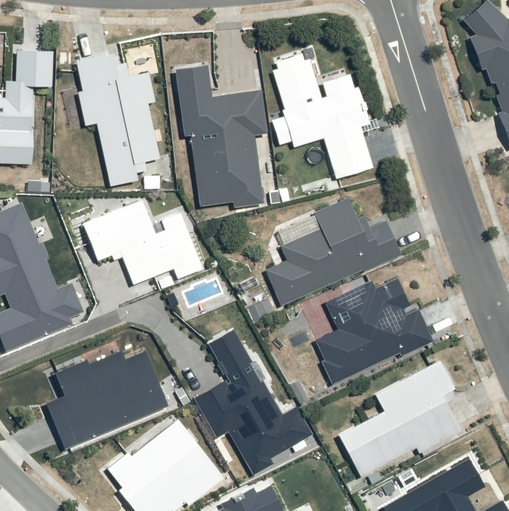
[(508,20),(508,21),(490,0),(484,0),(467,15),(472,32),(467,34),(479,69),(488,66),(497,93),(493,94),(508,144),(508,20)]
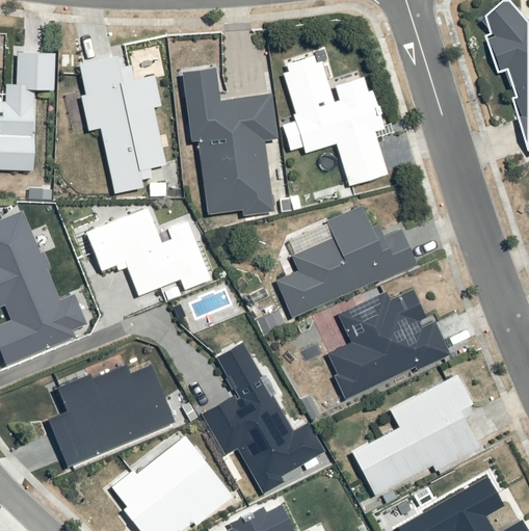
[(322,49),(279,60),(294,116),(282,120),(290,152),(302,149),(305,155),(334,147),(345,186),(390,174),(379,134),(389,132),(371,69),(331,79),(322,49)]
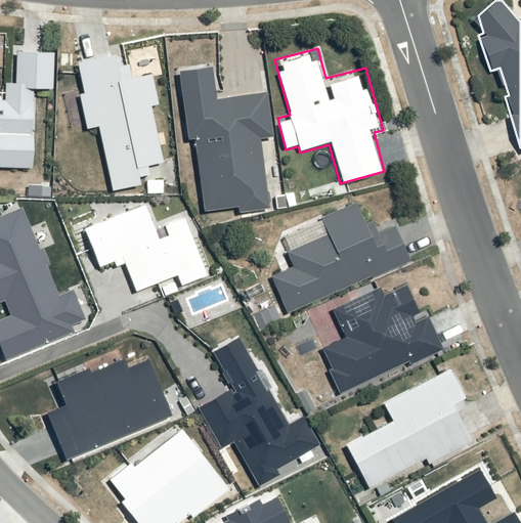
[(0,166),(34,167),(36,88),(54,88),(55,50),(16,49),(15,80),(6,80),(6,89),(0,89),(0,166)]
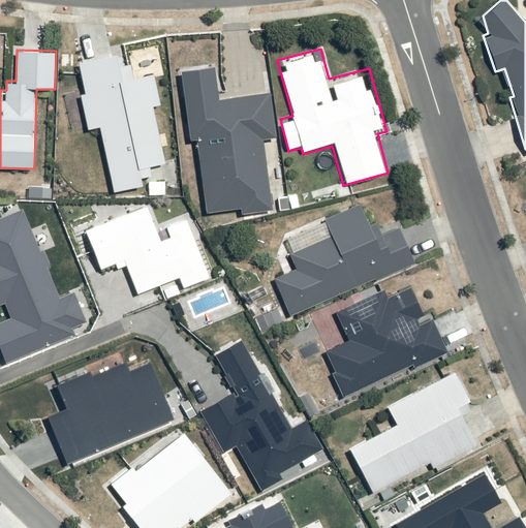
[(216,67),(184,71),(191,142),(197,142),(205,214),(270,207),(263,136),(276,134),(272,91),(219,97),(216,67)]
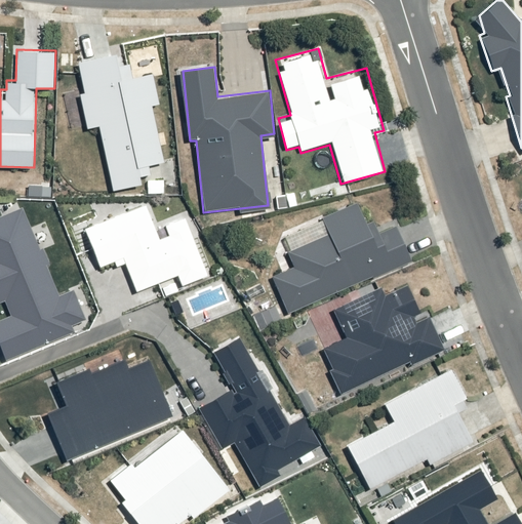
[(153,74),(81,92),(90,129),(96,127),(113,191),(143,184),(146,195),(174,188),(155,106),(161,105),(153,74)]
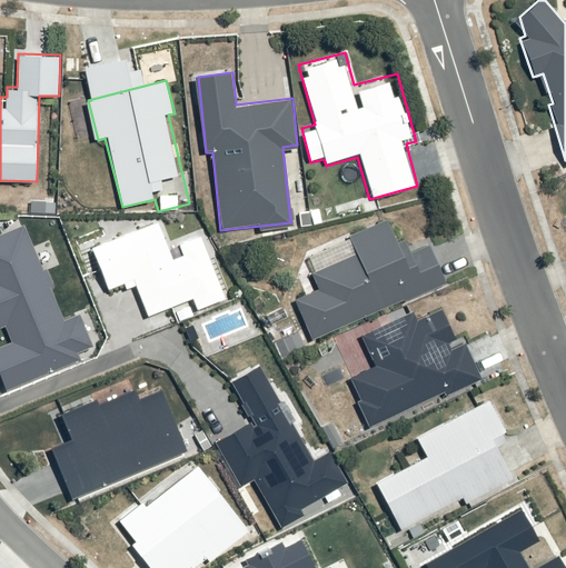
[(295,296),(313,338),(447,280),(429,239),(407,248),(393,216),(305,252),(319,286),(295,296)]
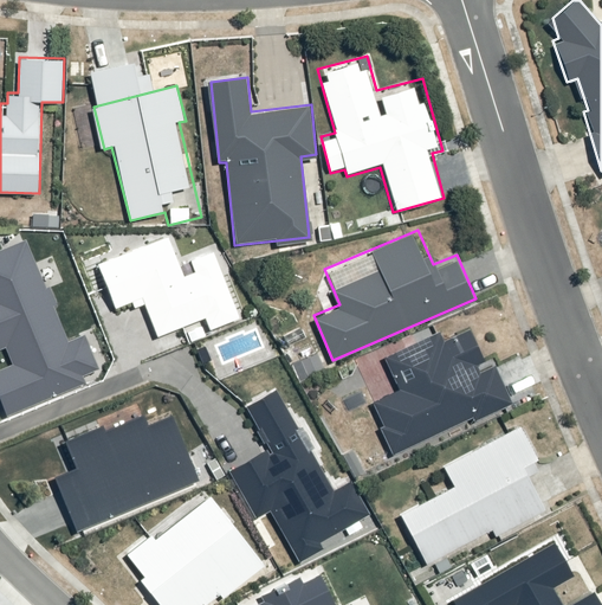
[(163,240),(92,268),(110,311),(136,301),(151,340),(200,321),(204,333),(234,321),(208,255),(185,264),(189,276),(179,281),(163,240)]
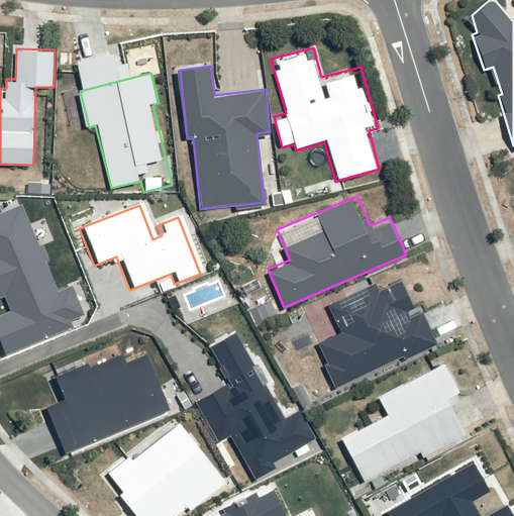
[(17,209),(0,215),(0,300),(5,312),(0,314),(0,354),(1,356),(68,329),(66,323),(80,317),(68,289),(53,295),(17,209)]
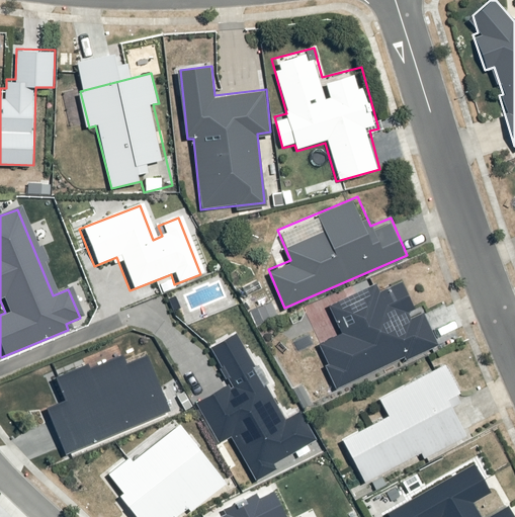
[(402,363),(438,342),(403,280),(384,291),(376,278),(325,309),(339,334),(312,350),(336,393),(398,356),(402,363)]
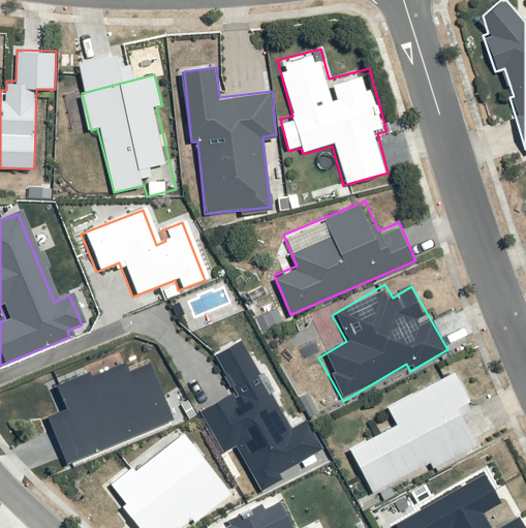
[(229,394),(195,413),(220,455),(233,447),(258,493),(278,482),(275,476),(319,452),(303,423),(288,431),(237,341),(209,358),(229,394)]
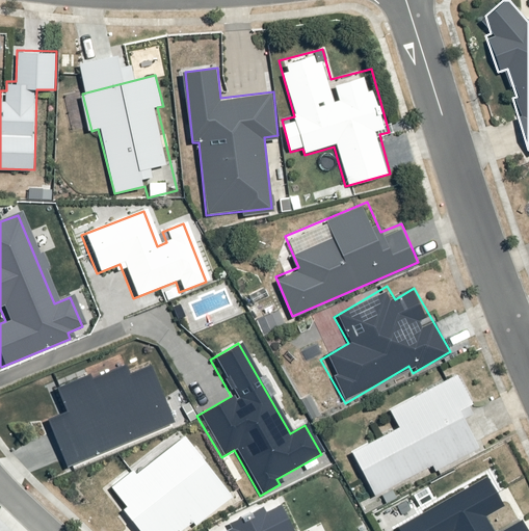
[(59,414),(41,422),(61,470),(170,424),(147,368),(124,378),(120,368),(86,382),(84,376),(50,391),(59,414)]
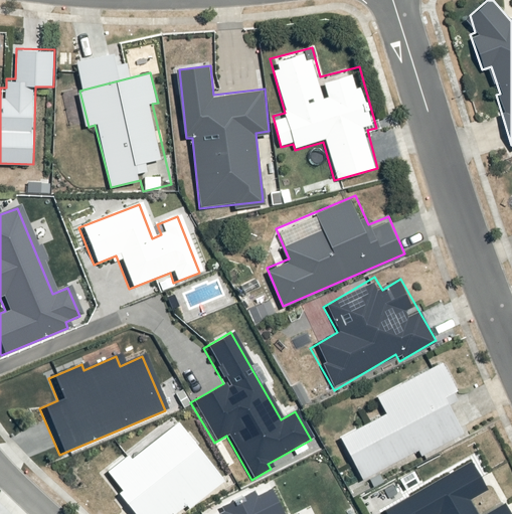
[(406,457),(418,450),(425,460),(469,435),(465,427),(467,426),(449,395),(460,388),(441,358),(378,394),(386,407),(342,434),(371,483),(409,461),(406,457)]
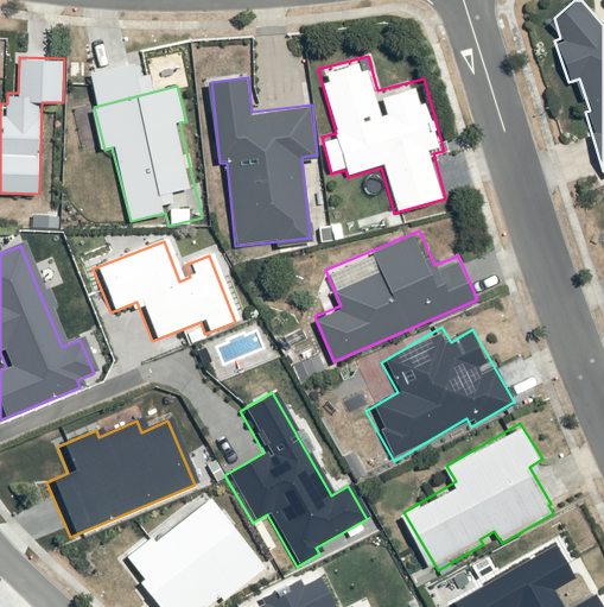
[(146,541),(122,560),(140,581),(135,586),(152,606),(208,606),(215,601),(218,605),(261,570),(207,501),(151,547),(146,541)]
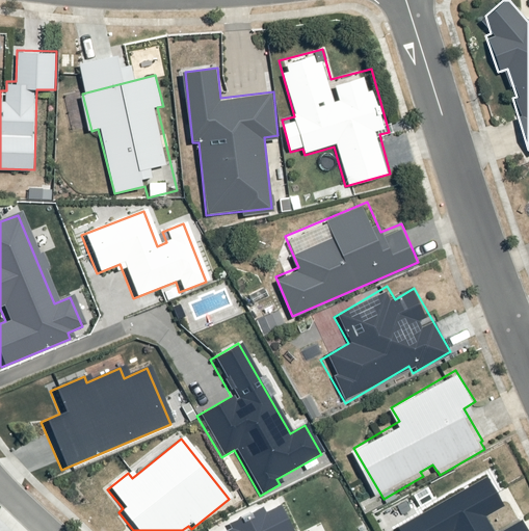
[(502,502),(486,476),(398,529),(399,530),(528,530),(528,528),(523,519),(502,530),(494,530),(483,513),(502,502)]
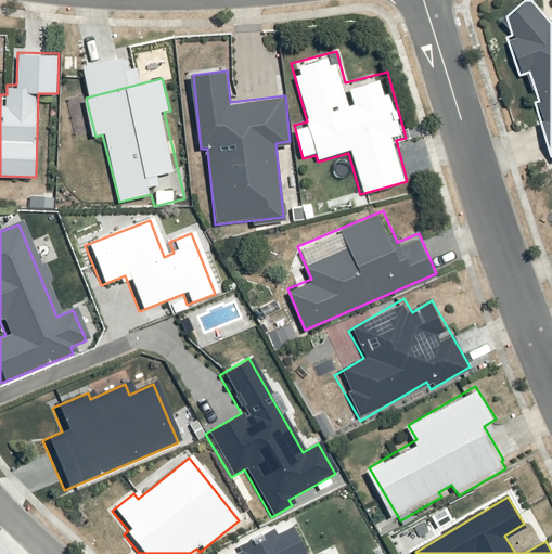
[(302,553),(290,529),(272,538),(270,531),(234,549),(236,553),(302,553)]
